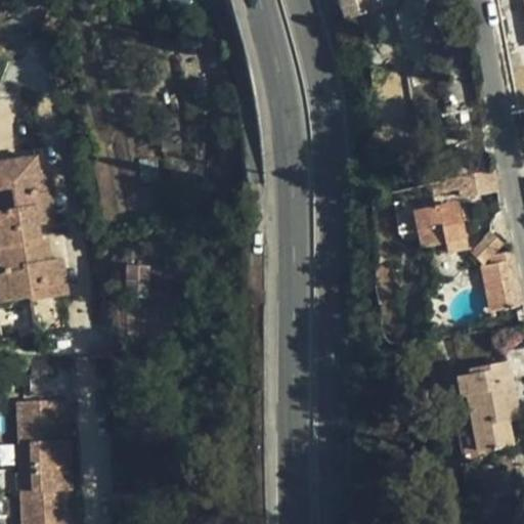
[(340,0),(345,18),(380,8),(399,2),(398,0),(340,0)]
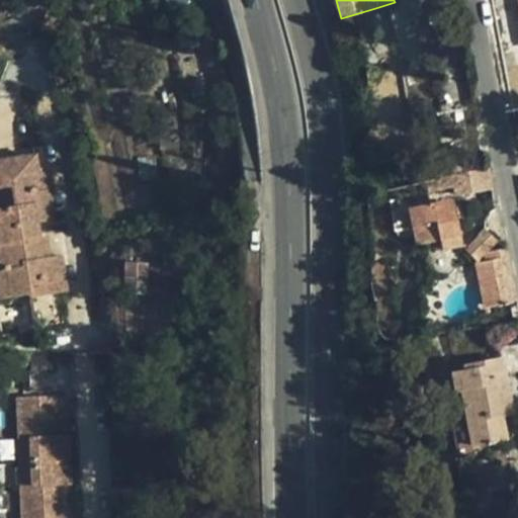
[(39,171),(36,156),(0,161),(0,291),(1,299),(32,295),(30,286),(49,284),(50,291),(66,289),(60,255),(49,257),(42,258),(39,237),(37,222),(55,219),(50,189),(42,190),(39,171)]
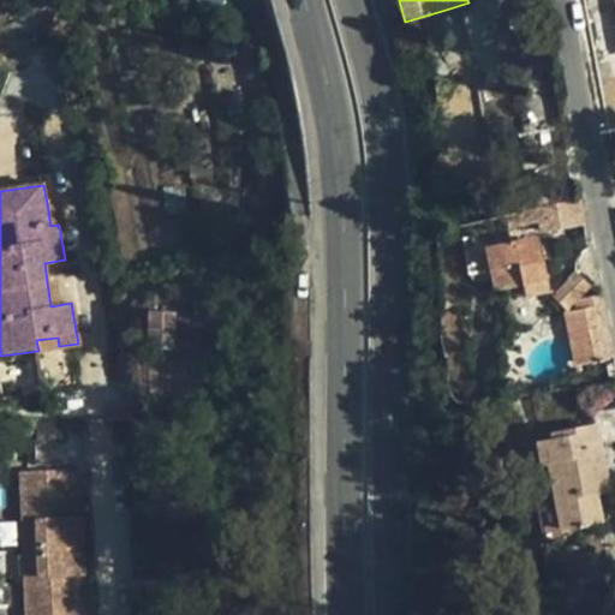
[(535,208),(538,222),(541,233),(585,226),(580,197),(535,208)]
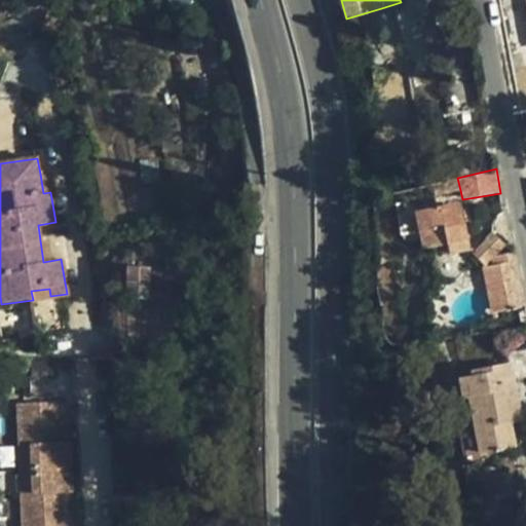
[(47,173),(40,174),(43,193),(50,192),(47,173)]
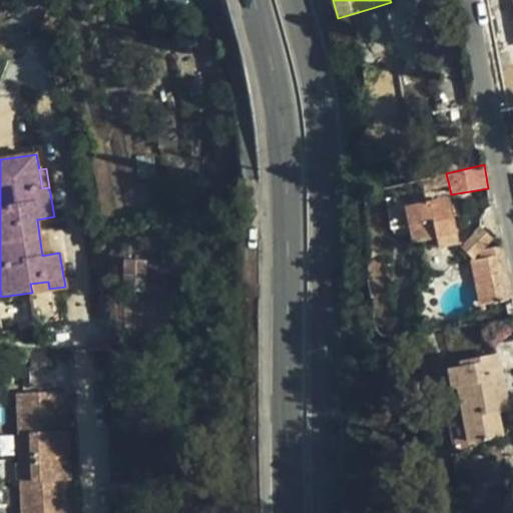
[(421,179),(424,191),(449,185),(446,173),(421,179)]
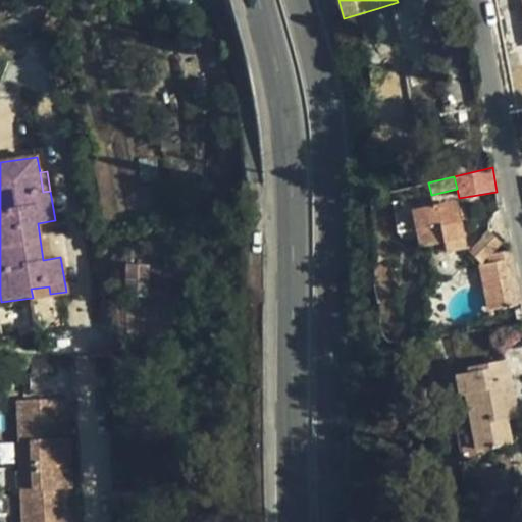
[(467,247),(458,204),(437,208),(436,205),(411,210),(419,247),(444,241),(446,251),(467,247)]
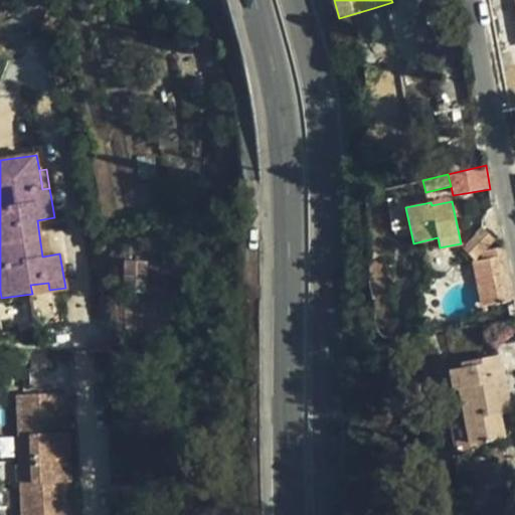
[(475,261),(495,240),(482,227),(462,247),(475,261)]
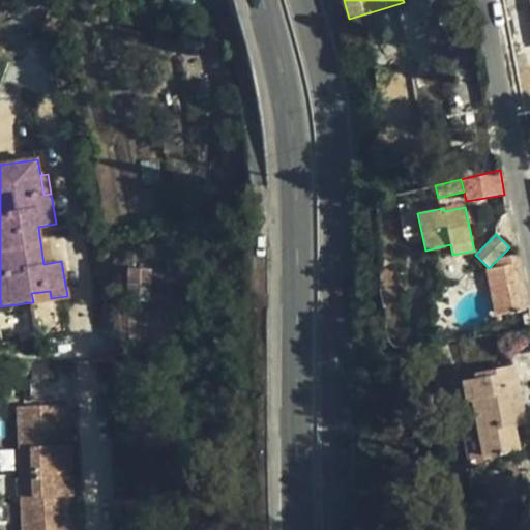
[(47,242),(40,242),(43,264),(50,263),(47,242)]
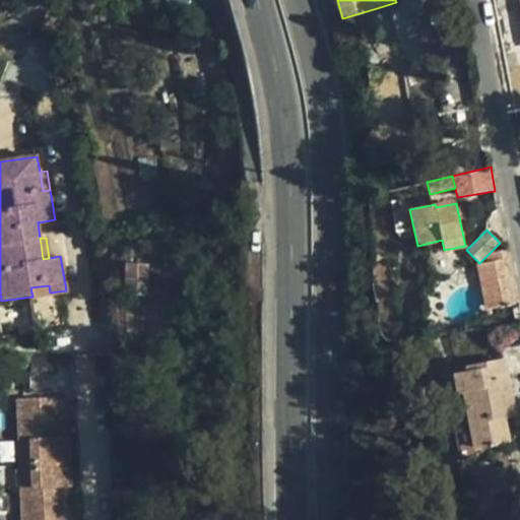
[(510,258),(508,250),(492,253),(493,261),(510,258)]
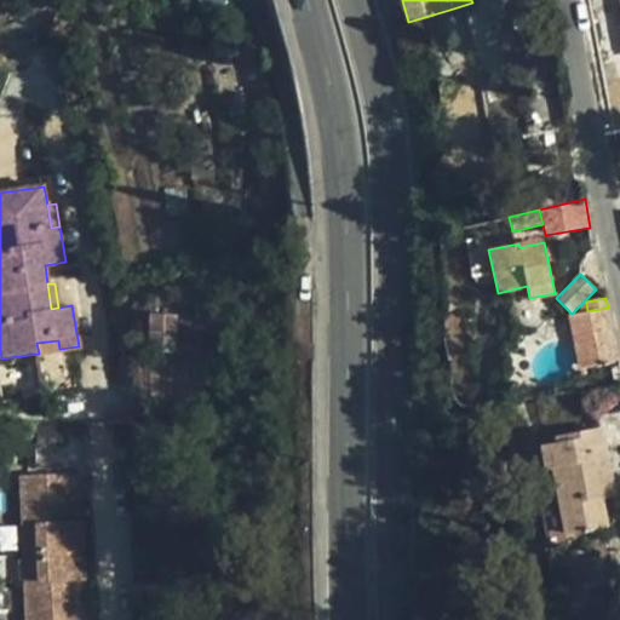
[(608,308),(587,311),(572,315),(583,368),(618,361),(608,308)]
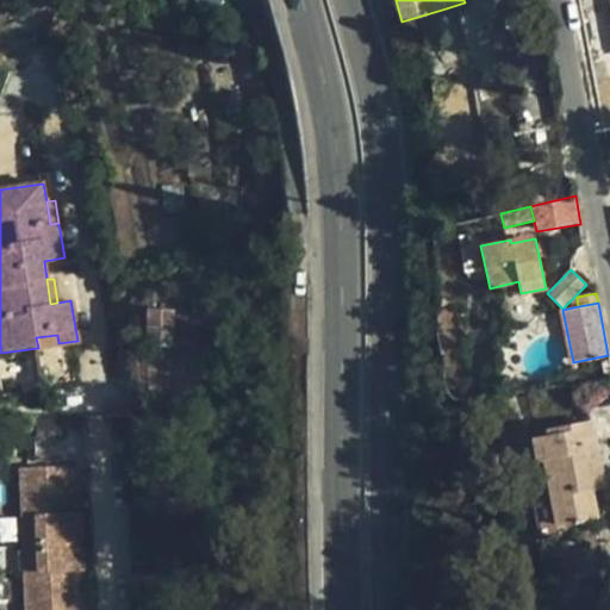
[(36,337),(38,348),(58,343),(57,335),(36,337)]
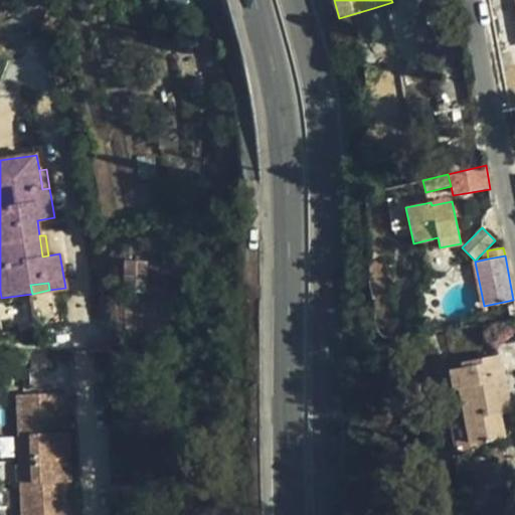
[(508,398),(500,357),(464,363),(465,368),(451,371),(460,419),(450,420),(457,456),(473,453),(472,443),(504,437),(500,413),(497,401),(508,398)]
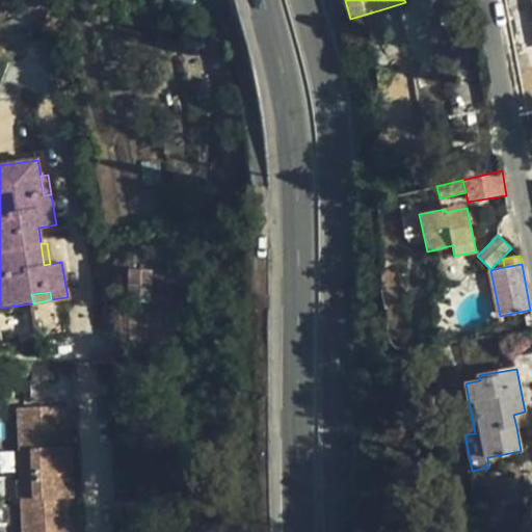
[(20,408),(22,451),(33,450),(34,476),(73,475),(72,448),(64,448),(62,407),(20,408)]
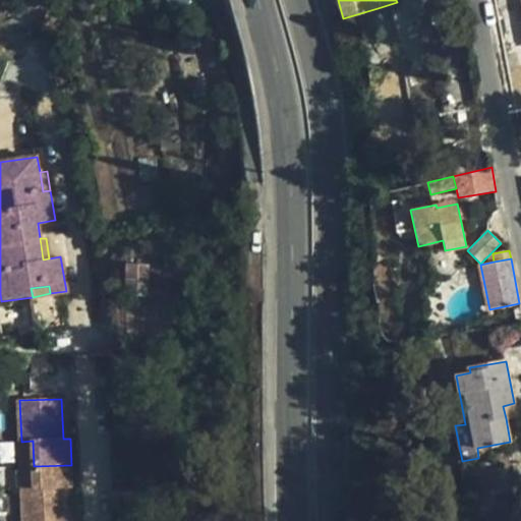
[(517,415),(514,403),(503,406),(506,418),(517,415)]
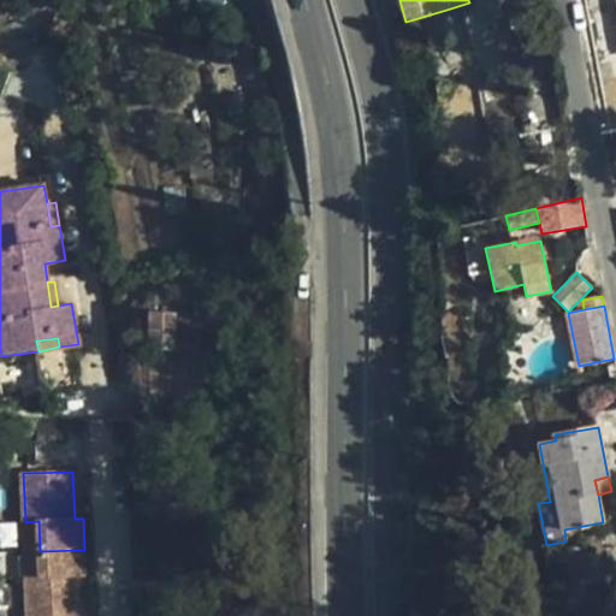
[(86,578),(84,550),(40,551),(40,578),(27,579),(27,615),(77,615),(76,579),(86,578)]
